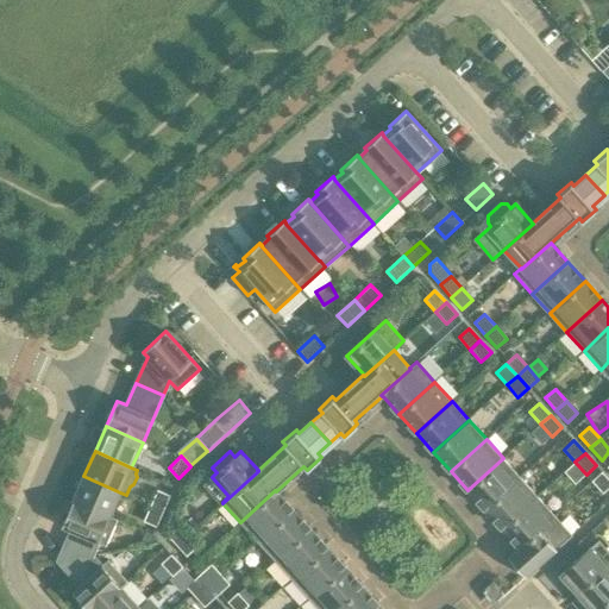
[(503,458),(468,490),(484,509),(520,477),(503,458)]
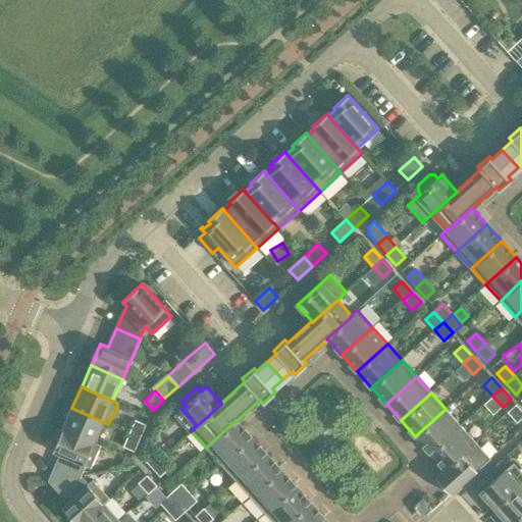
[(517,423),(521,418),(521,411),(516,405),(508,412),(517,423)]
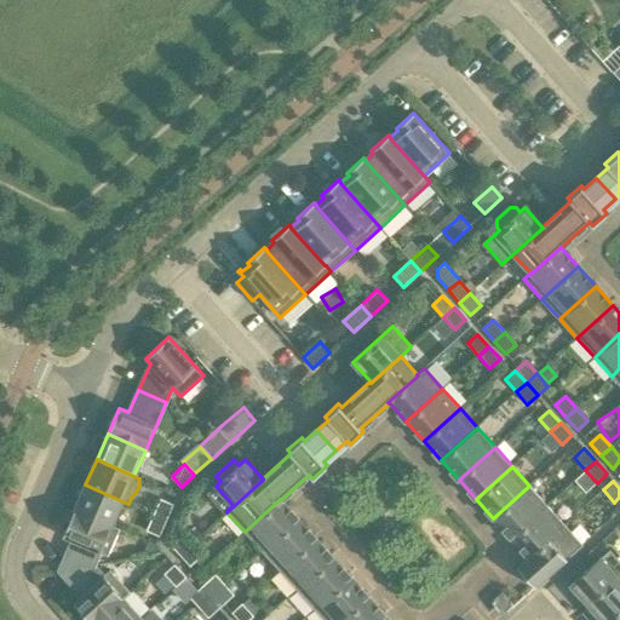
[(85,484),(74,510),(112,527),(112,524),(122,501),(85,484)]
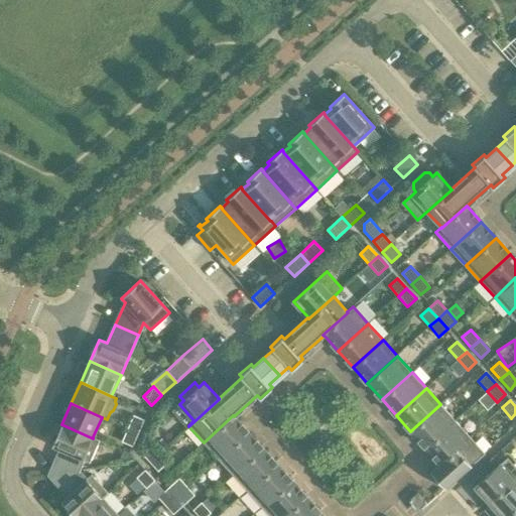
[(456,420),(440,404),(410,431),(425,447),(456,420)]
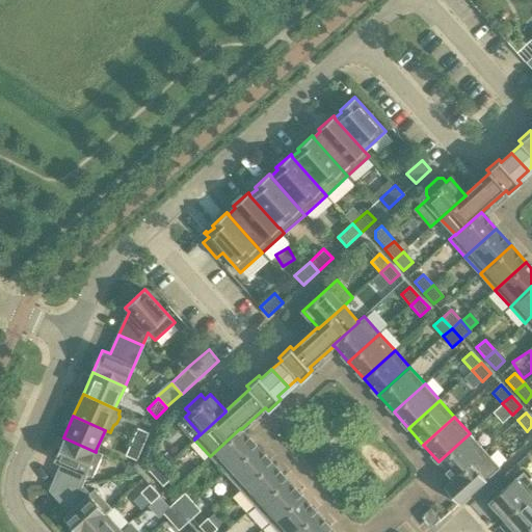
[(142,447),(149,432),(137,428),(132,442),(142,447)]
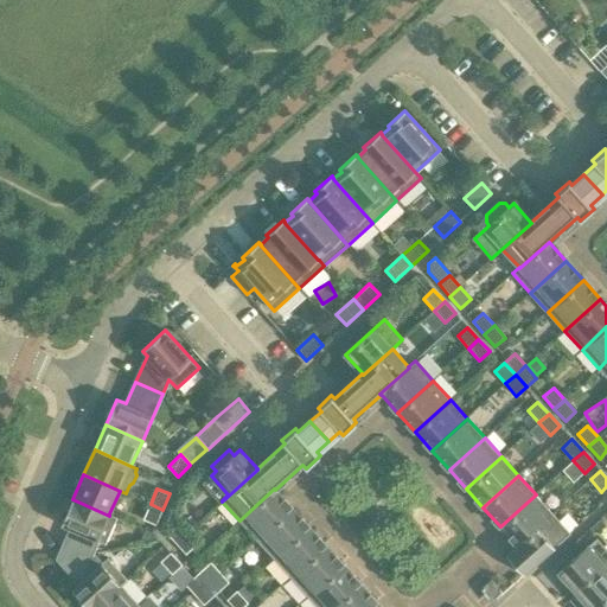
[(292,508),(275,490),(275,489),(274,489),(240,521),(257,540),(292,508)]
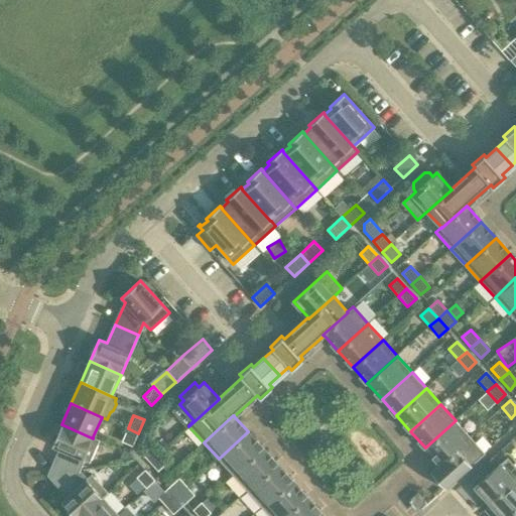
[(470,436),(456,420),(425,447),(439,464),(470,436)]
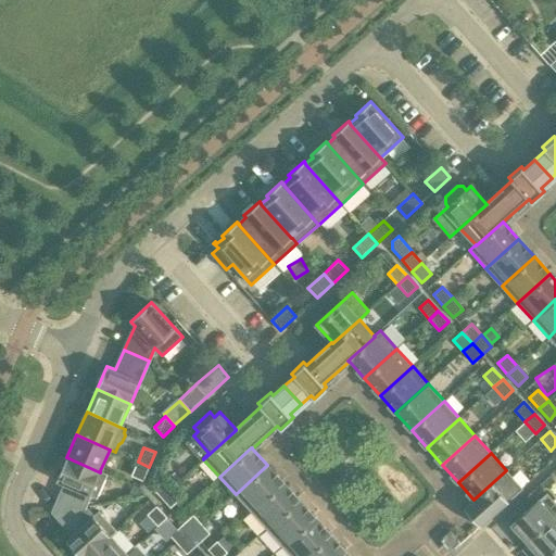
[(100,472),(66,457),(57,481),(65,484),(53,513),(87,507),(85,505),(89,495),(97,498),(108,475),(100,470),(100,472)]
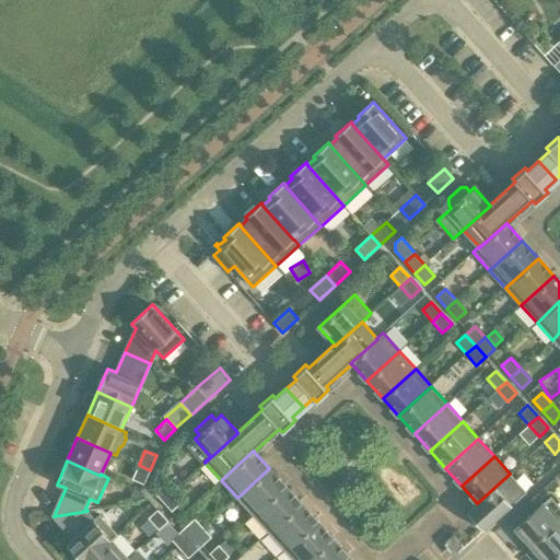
[(150,470),(139,465),(132,479),(144,485),(150,470)]
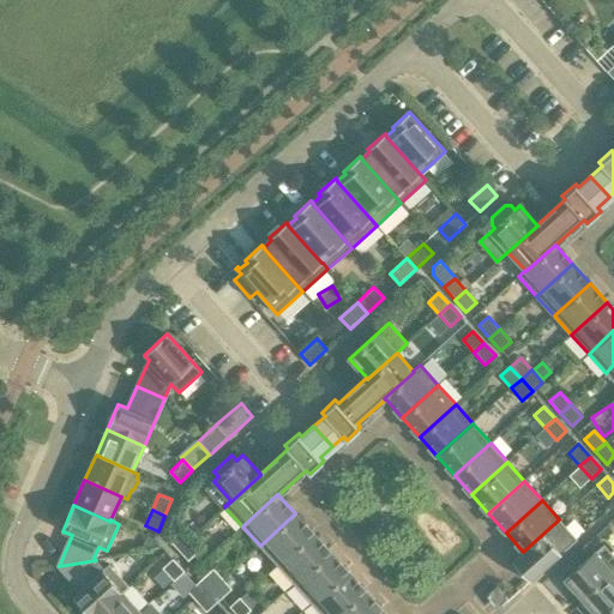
[(313,533),(295,513),(260,546),(277,565),(313,533)]
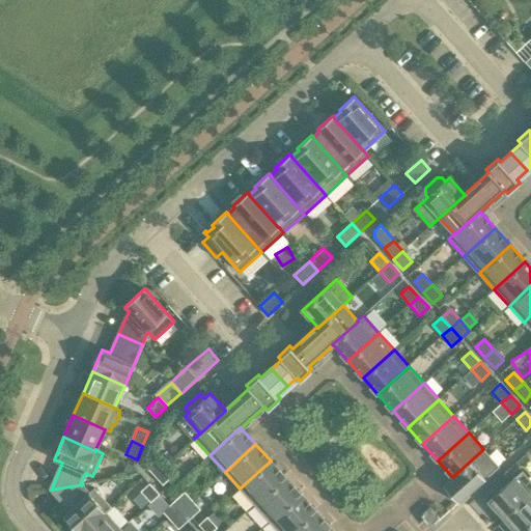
[(452,477),(442,485),(458,503),(499,467),(483,449),(452,477)]
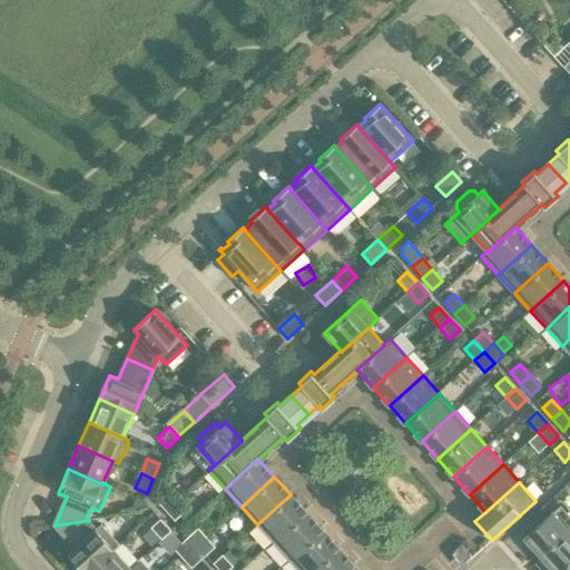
[(166,511),(177,501),(169,491),(158,501),(166,511)]
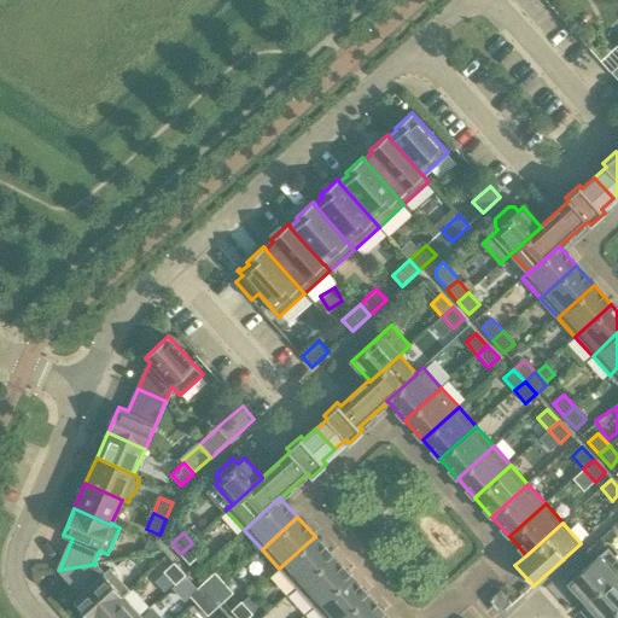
[(332,555),(315,536),(279,569),(297,588),(332,555)]
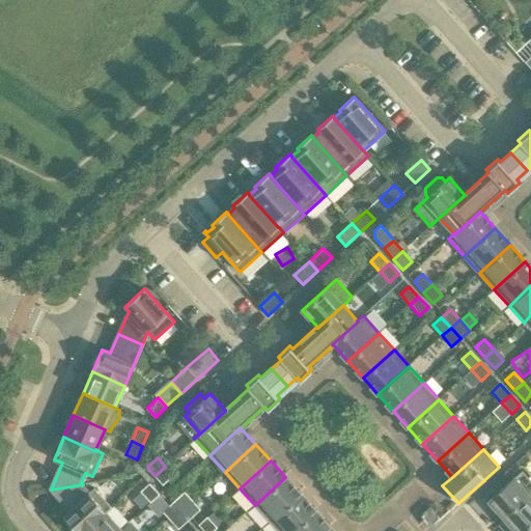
[(129,465),(123,472),(130,476),(138,472),(134,466),(129,465)]
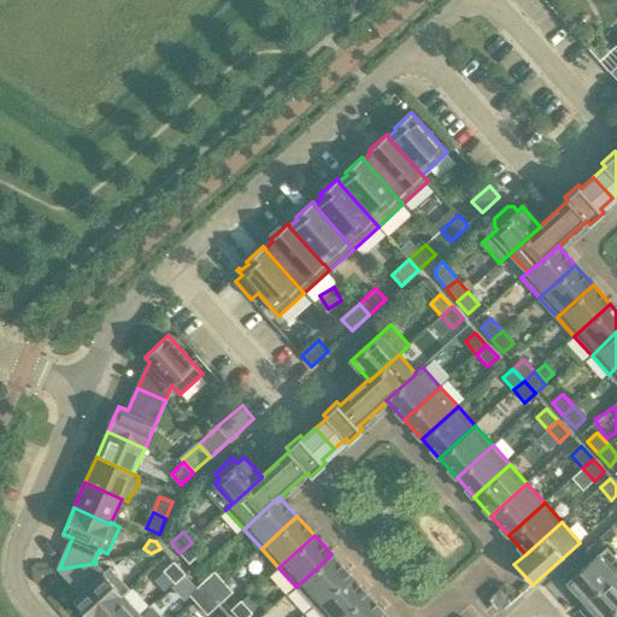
[(192,542),(180,553),(189,563),(201,552),(192,542)]
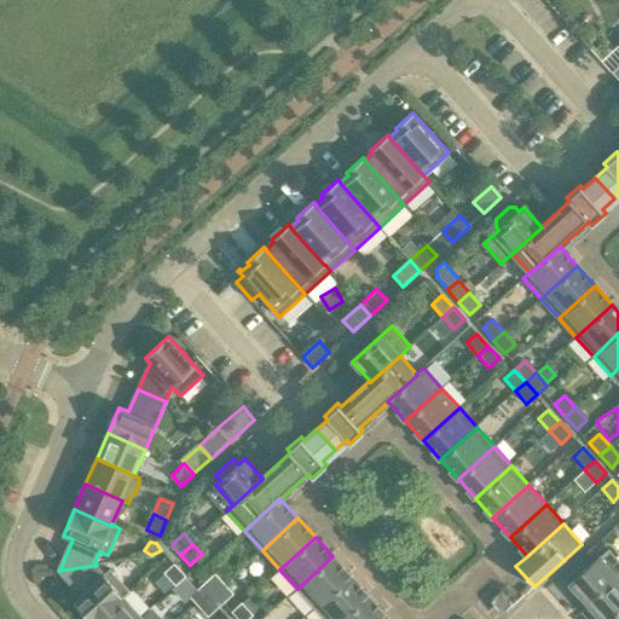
[(618,577),(618,560),(609,549),(570,584),(589,605),(618,578),(618,577)]
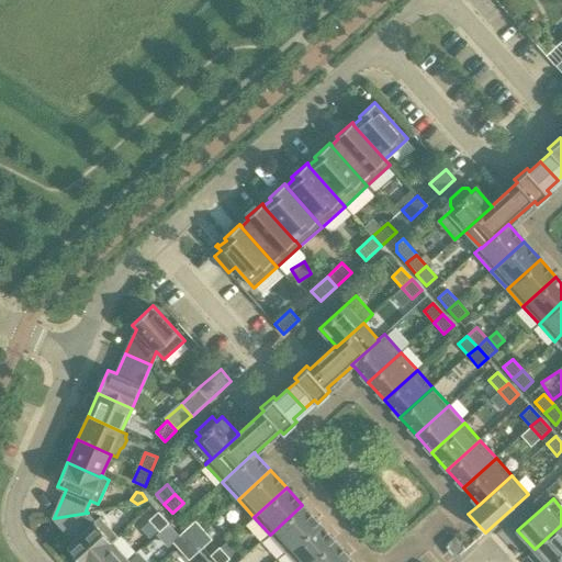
[(318,523),(302,505),(270,535),(285,552),(318,523)]
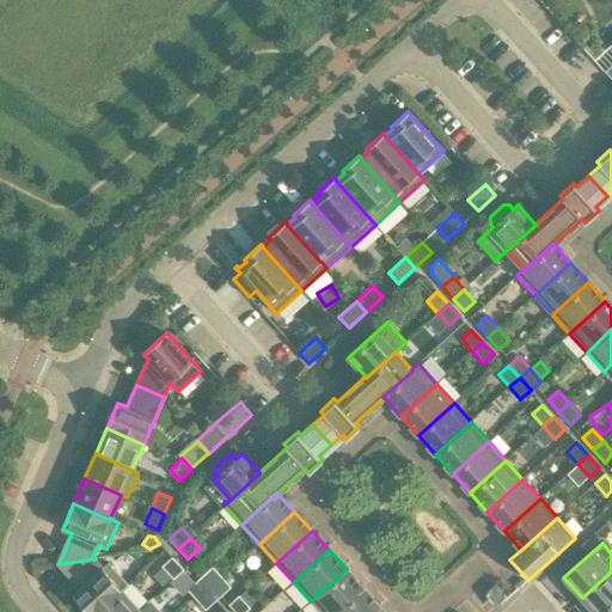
[(184,569),(172,557),(163,567),(173,579),(184,569)]
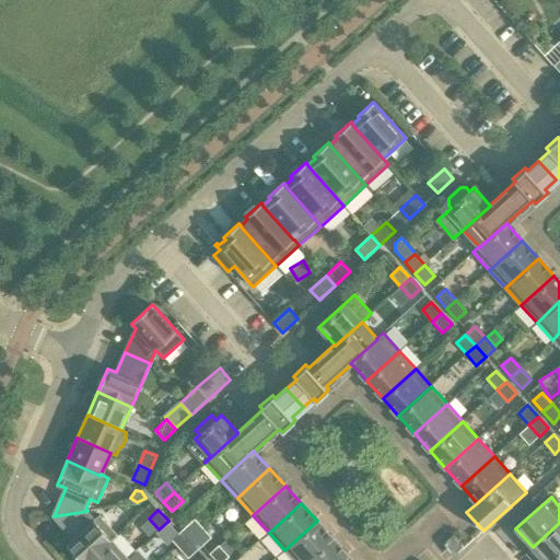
[(88,511),(54,516),(73,538),(67,545),(80,559),(88,559),(111,539),(112,540),(117,535),(100,515),(95,518),(88,511)]
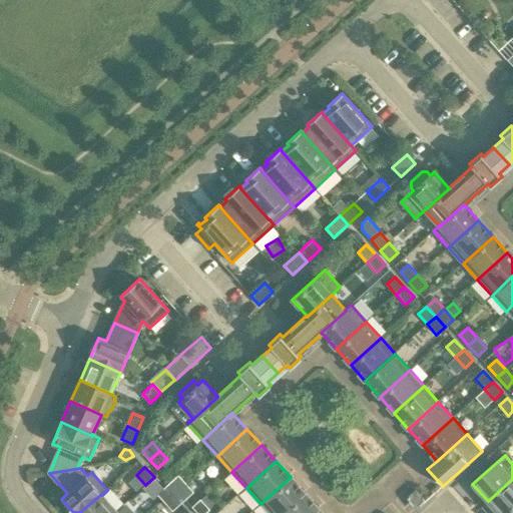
[(175,493),(186,484),(178,475),(167,484),(175,493)]
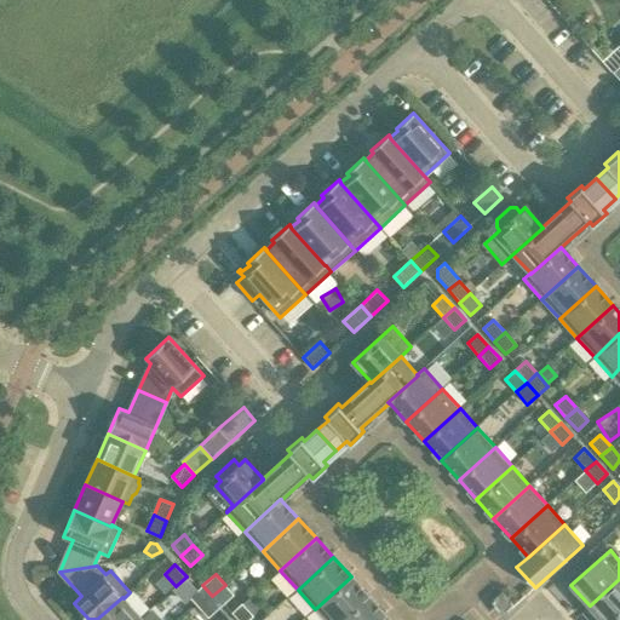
[(176,586),(172,590),(184,602),(190,597),(197,590),(187,577),(176,586)]
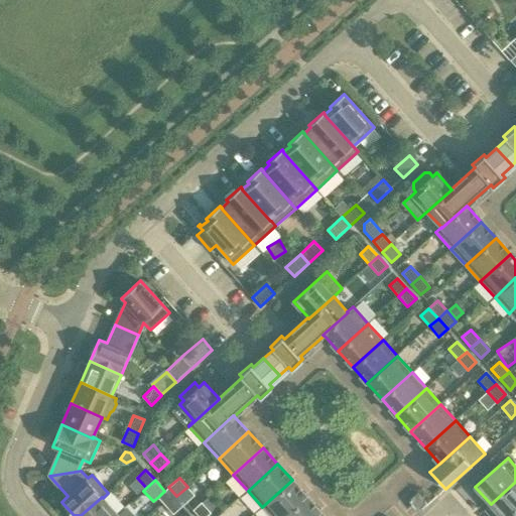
[(284,515),(306,496),(292,480),(262,507),(269,515),(284,515)]
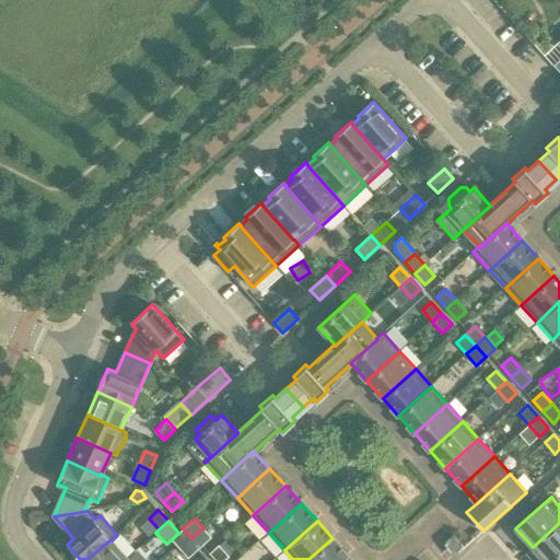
[(559,522),(559,523),(533,547),(544,559),(552,559),(559,553),(559,522)]
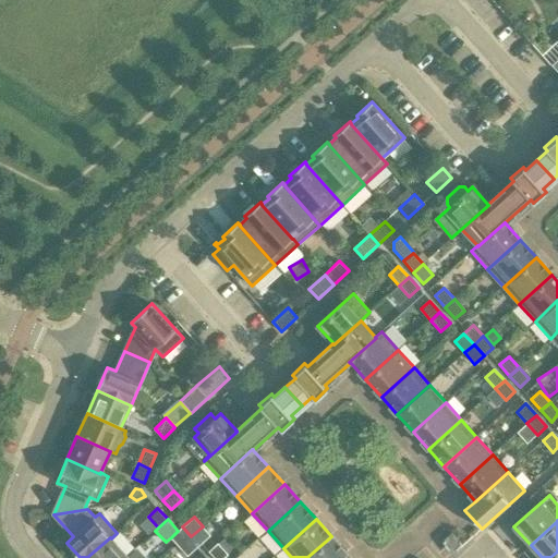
[(191,536),(182,526),(178,531),(171,537),(179,547),(191,536)]
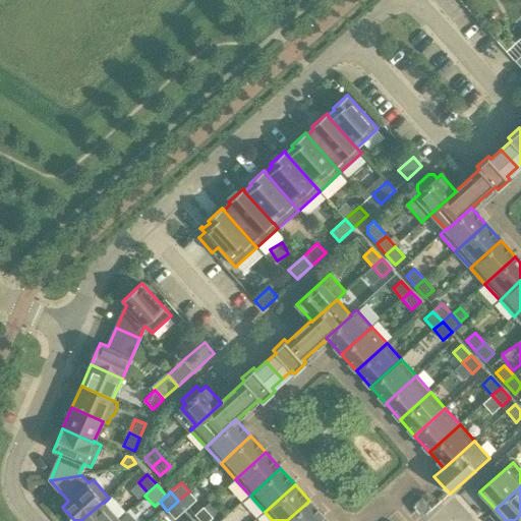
[(189,491),(178,501),(186,510),(196,500),(189,491)]
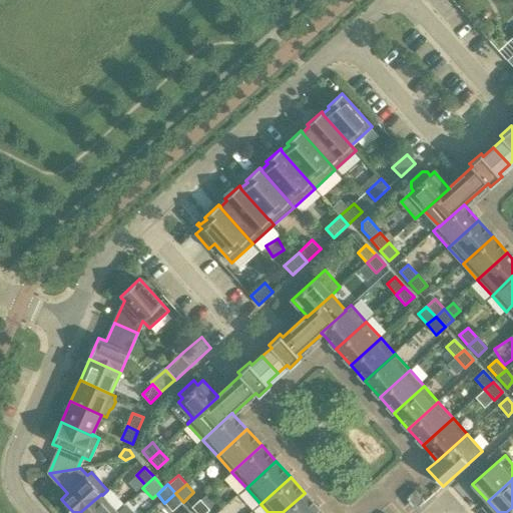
[(416,509),(419,506),(420,507),(424,503),(423,502),(425,501),(417,492),(416,493),(415,493),(410,498),(409,497),(407,499),(410,501),(409,502),(412,506),(413,505),(416,509)]
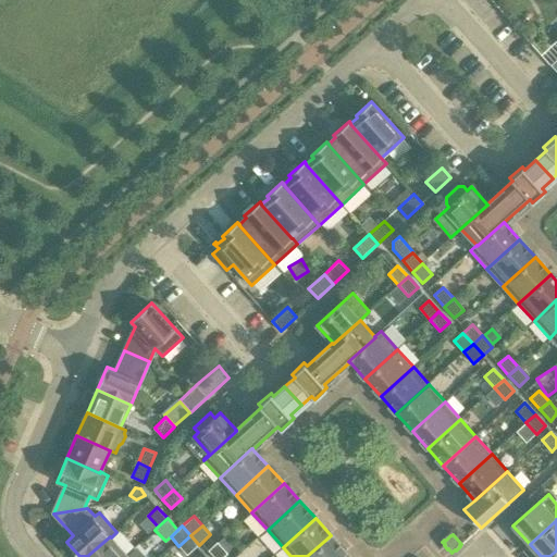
[(190,535),(178,546),(187,555),(199,545),(190,535)]
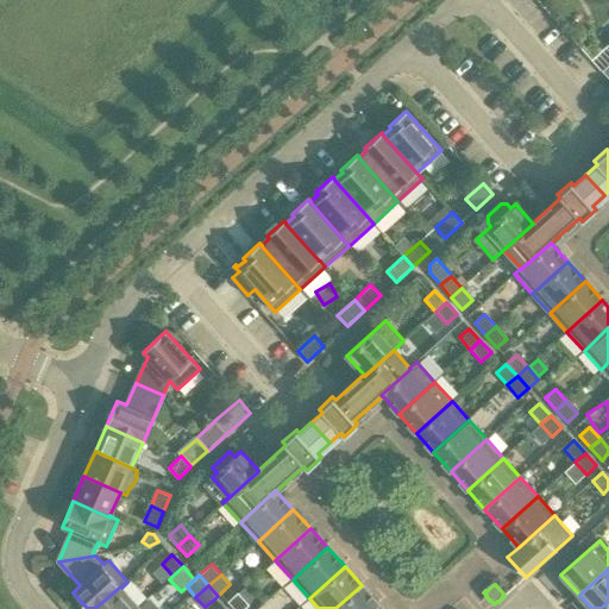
[(374,608),(380,604),(362,585),(336,608),(374,608)]
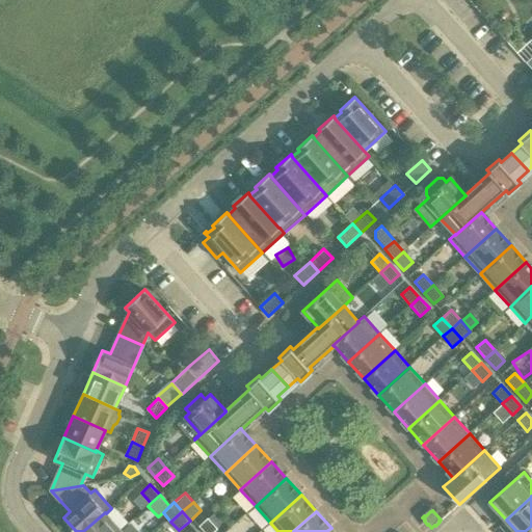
[(118,531),(122,530),(106,513),(105,512),(83,531),(118,531)]
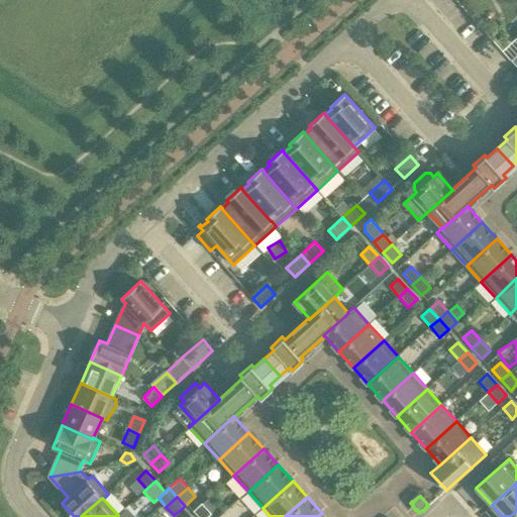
[(199,516),(207,516),(211,514),(202,503),(194,511),(199,516)]
